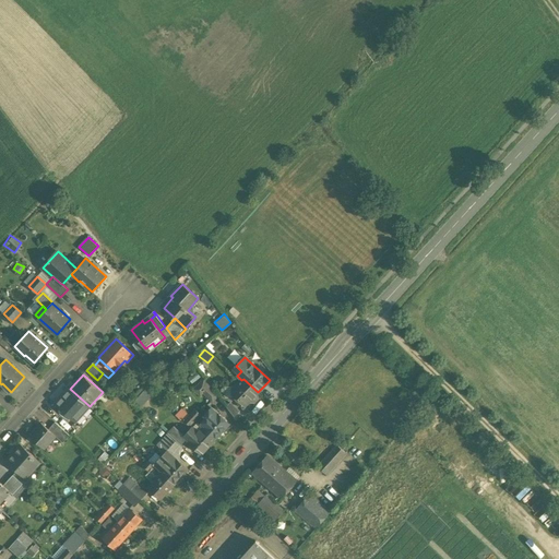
[(204,378),(194,389),(201,395),(203,392),(210,385),(204,378)]
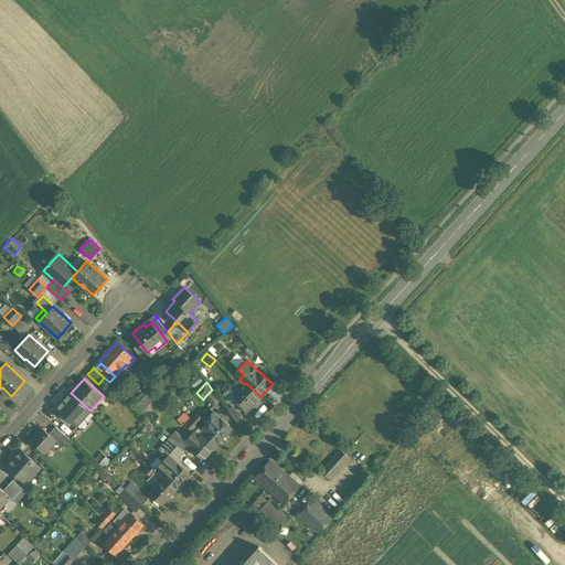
[(260,396),(246,383),(244,384),(236,392),(236,398),(248,409),(260,396)]
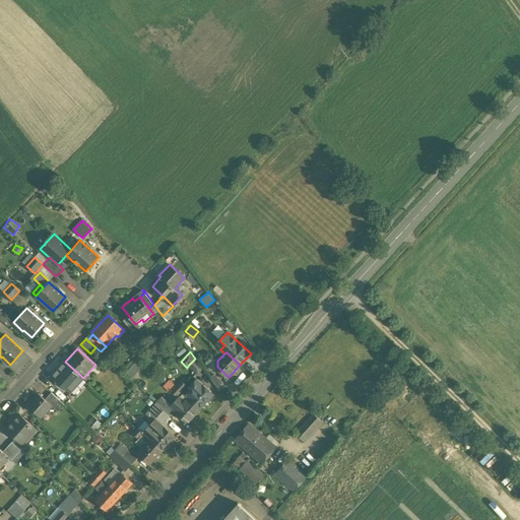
[(195,359),(189,365),(198,373),(203,368),(195,359)]
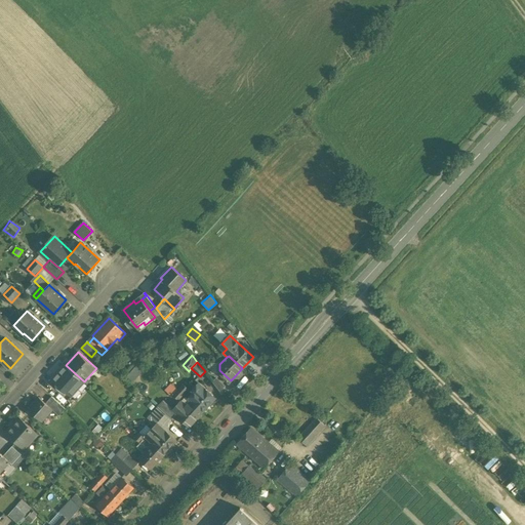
[(135,364),(126,374),(133,380),(143,370),(135,364)]
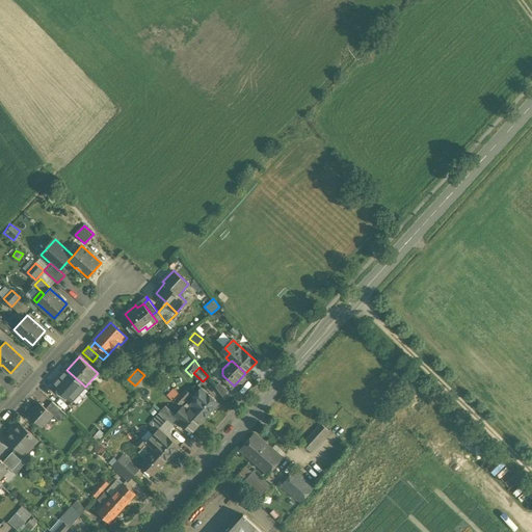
[(67,370),(54,383),(73,401),(85,387),(67,370)]
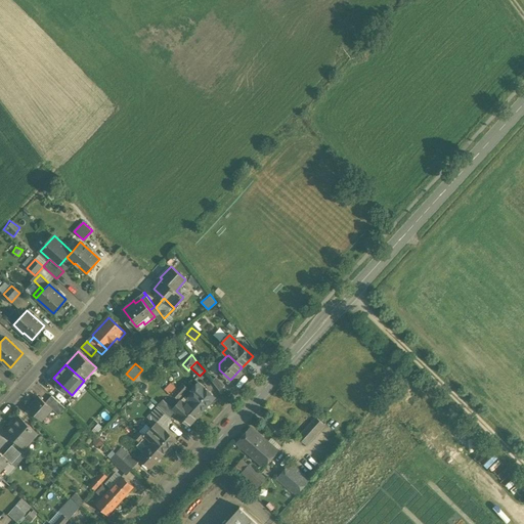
[(225,385),(216,377),(212,381),(220,391),(225,385)]
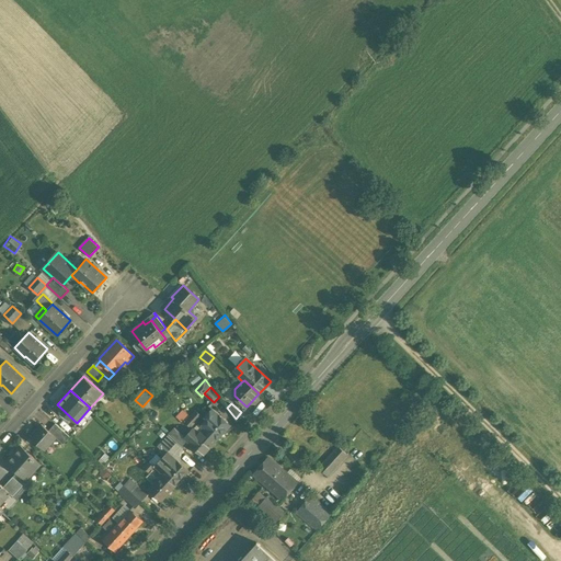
[(213,409),(206,416),(207,419),(201,425),(204,428),(218,414),(213,409)]
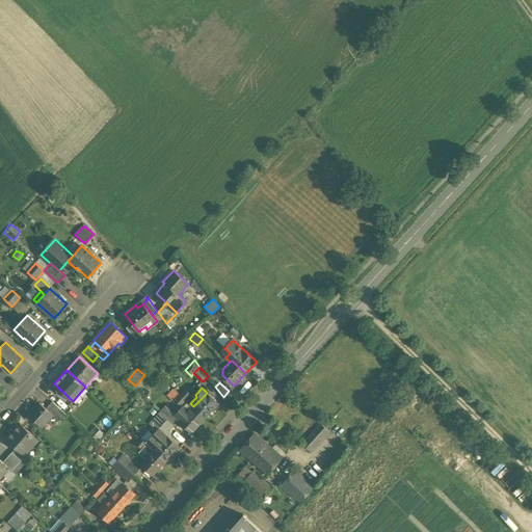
[(191,395),(185,390),(180,395),(186,400),(191,395)]
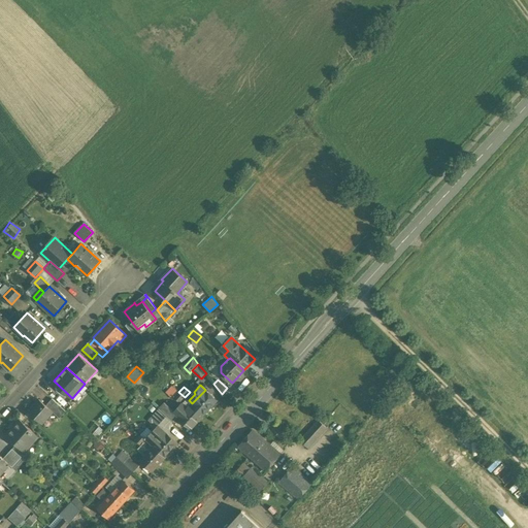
[(174,388),(169,394),(173,398),(174,397),(178,393),(174,388)]
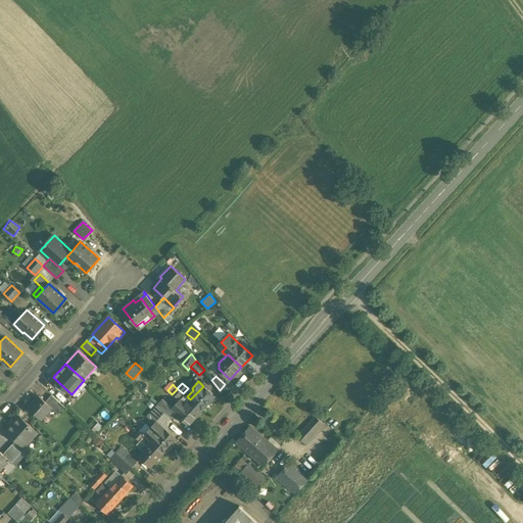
[(216,396),(203,385),(203,386),(190,399),(190,400),(202,411),(216,396)]
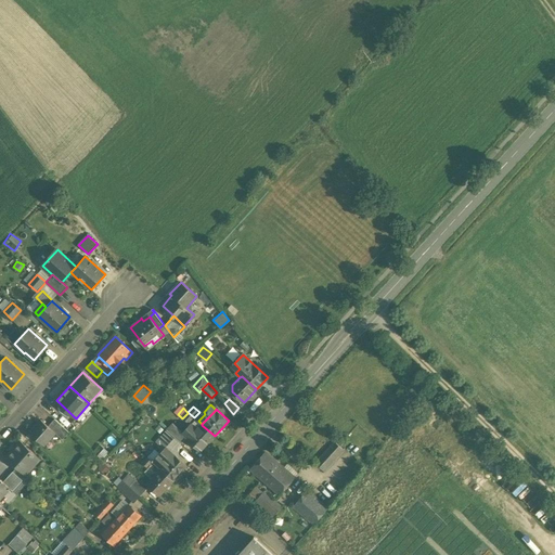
[(194,417),(188,412),(188,413),(183,417),(183,418),(189,423),(194,417)]
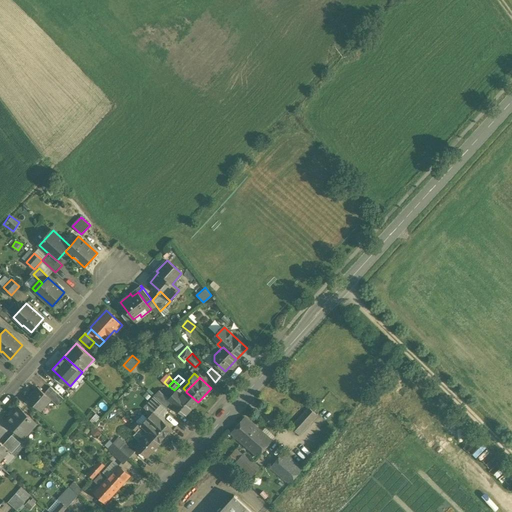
[(64,398),(51,386),(45,393),(51,399),(58,405),(64,398)]
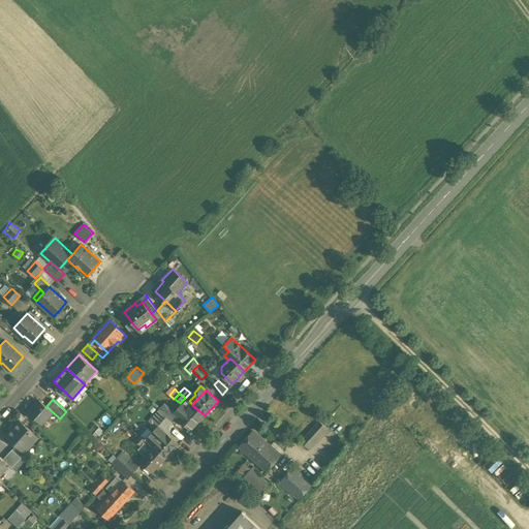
[(39,400),(28,412),(42,425),(53,412),(47,406),(39,400)]
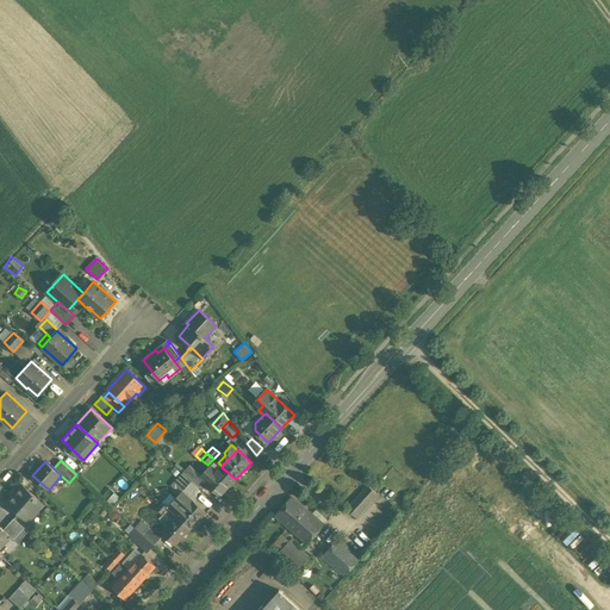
[(201,475),(191,465),(184,472),(184,473),(193,481),(200,487),(206,480),(201,475)]
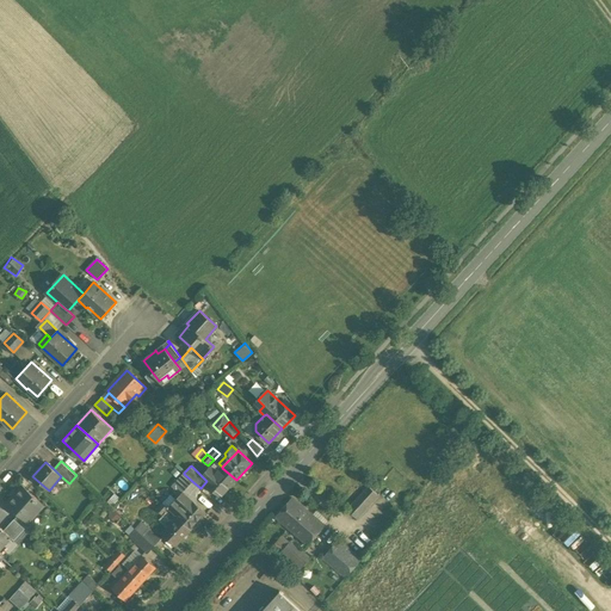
[(202,476),(207,481),(208,482),(217,473),(210,467),(202,476)]
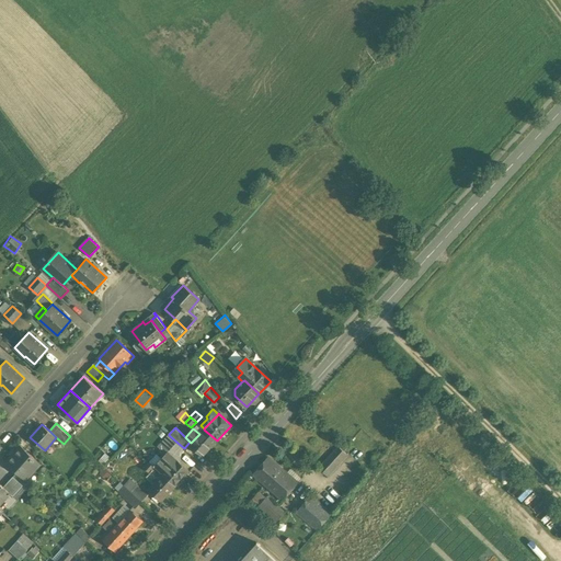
[(217,441),(204,430),(199,434),(191,443),(190,445),(203,456),(217,441)]
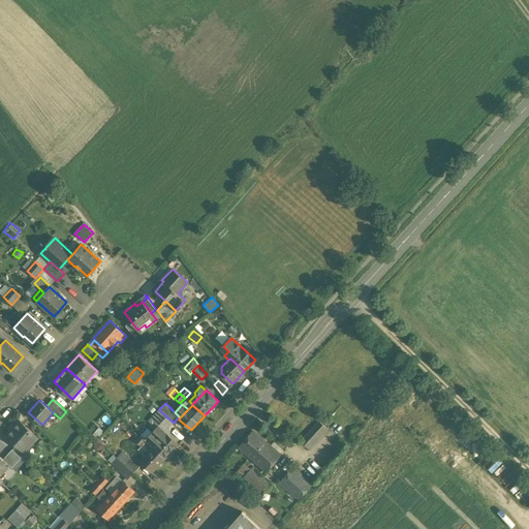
[(167,417),(159,410),(154,415),(162,423),(167,417)]
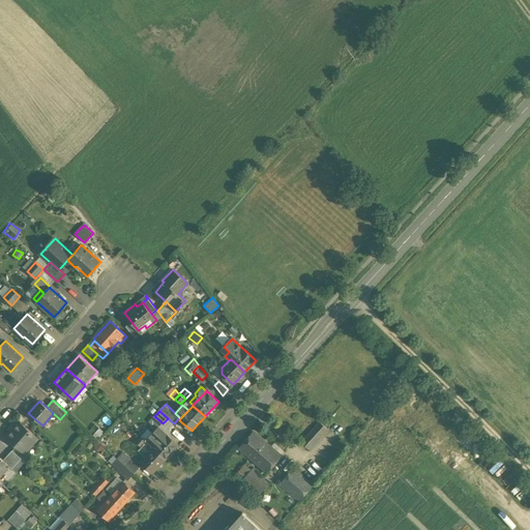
[(158,427),(159,428),(163,423),(154,416),(149,422),(156,429),(158,427)]
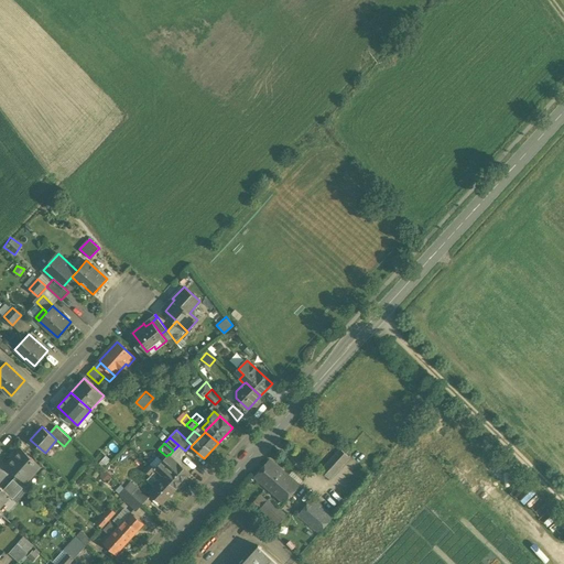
[(177,462),(181,465),(185,451),(179,445),(173,451),(170,455),(177,462)]
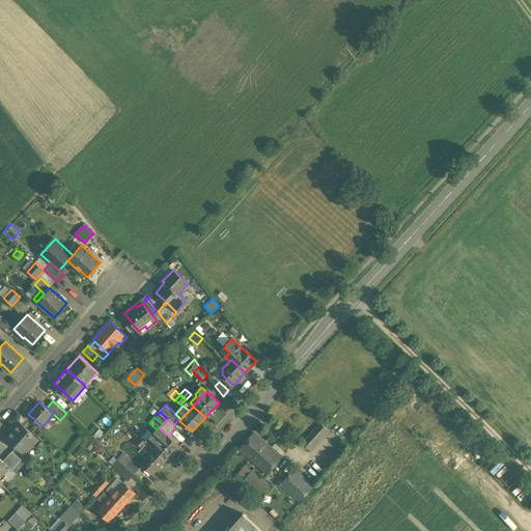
[(36,437),(20,423),(8,436),(14,441),(12,443),(17,446),(25,453),(31,446),(29,445),(36,437)]
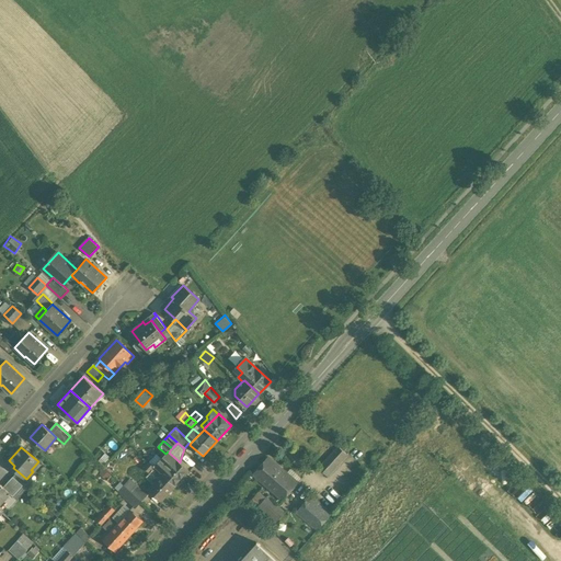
[(339,447),(319,469),(328,477),(347,456),(339,447)]
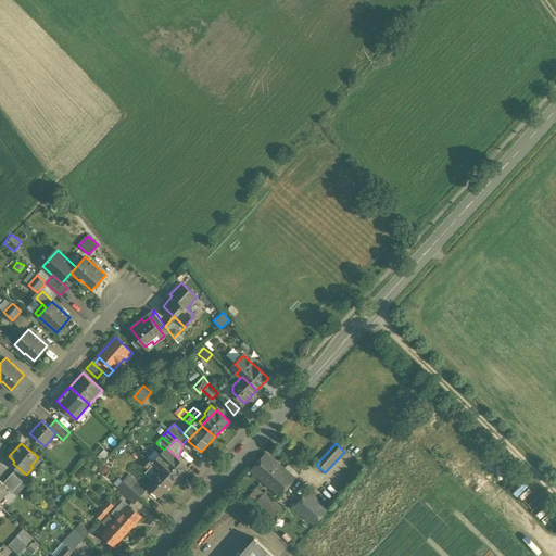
[(152,463),(161,470),(175,455),(167,449),(166,447),(164,450),(164,451),(163,452),(161,454),(153,462),(152,463)]
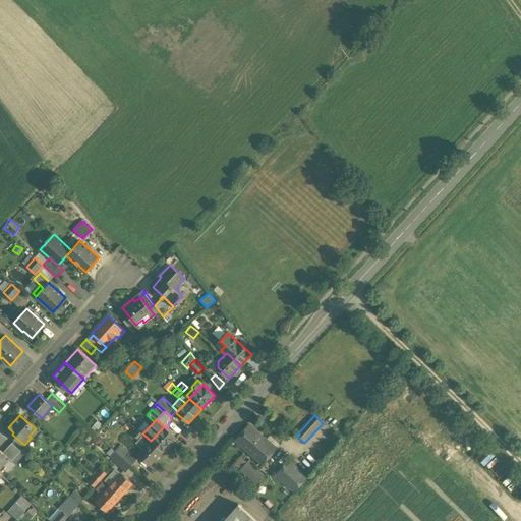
[(143,432),(151,425),(147,421),(138,429),(143,432)]
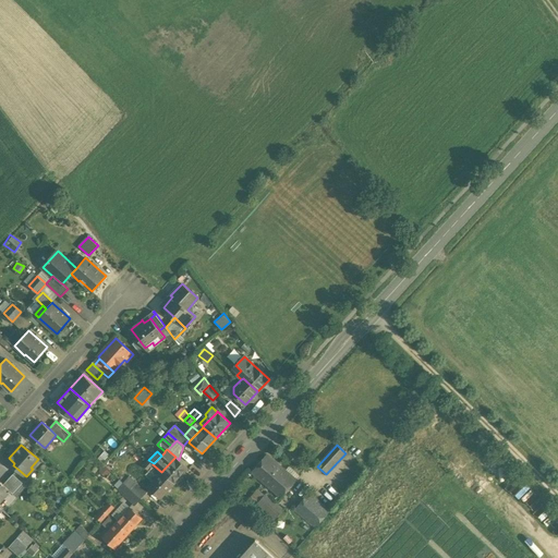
[(295,481),(267,455),(252,472),(280,498),(295,481)]
